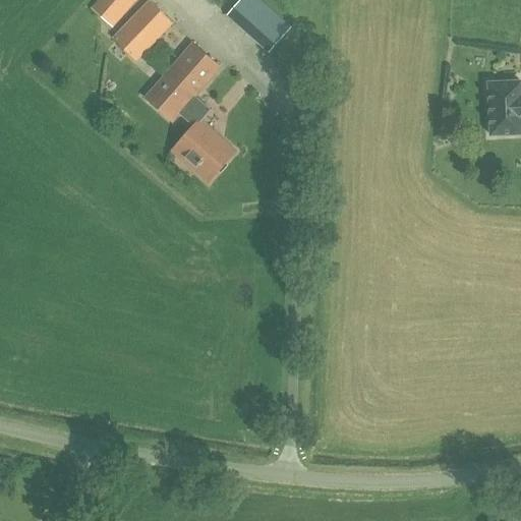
[(115,29),(138,0),(96,0),(91,7),(115,29)]
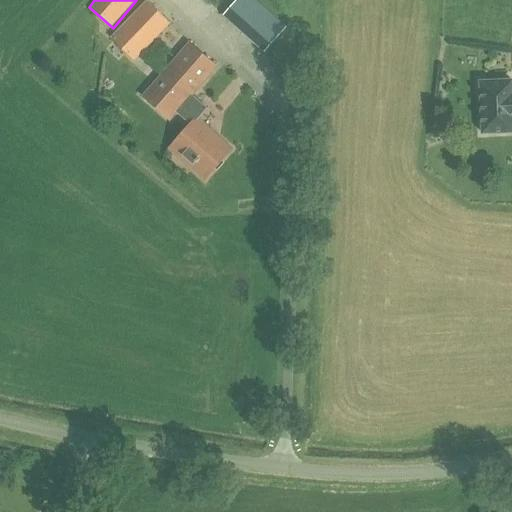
[(135,61),(172,23),(147,0),(111,38),(135,61)]
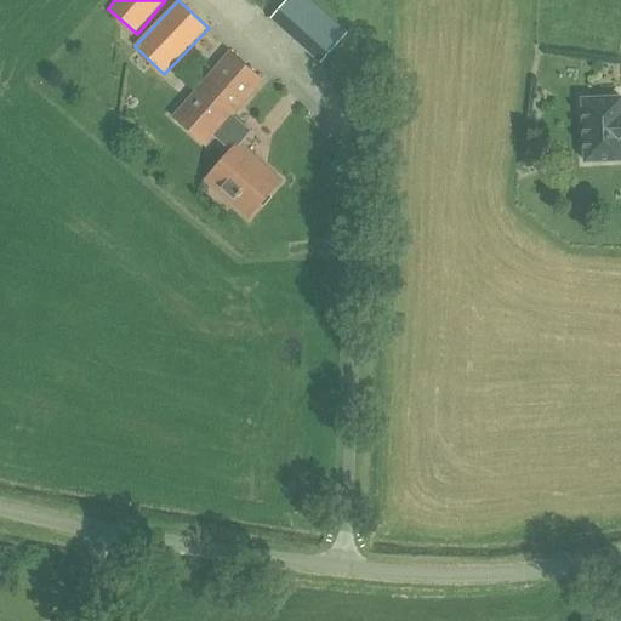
[(332,23),(303,0),(289,0),(271,20),(320,63),(348,30),(336,20),(332,23)]
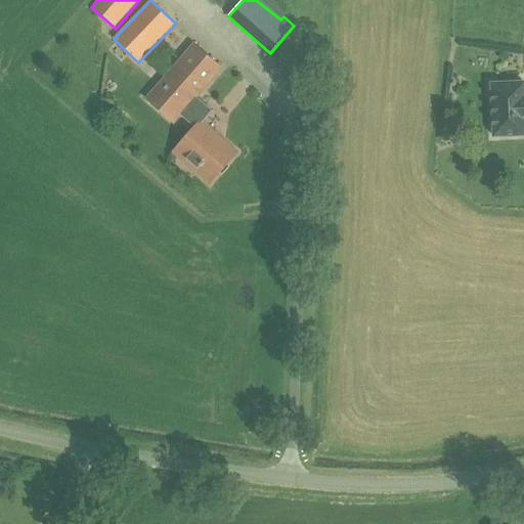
[(203,123),(212,111),(198,97),(223,69),(193,42),(144,98),(173,125),(181,116),(194,127),(194,128),(195,127),(197,127),(202,122),(203,123)]
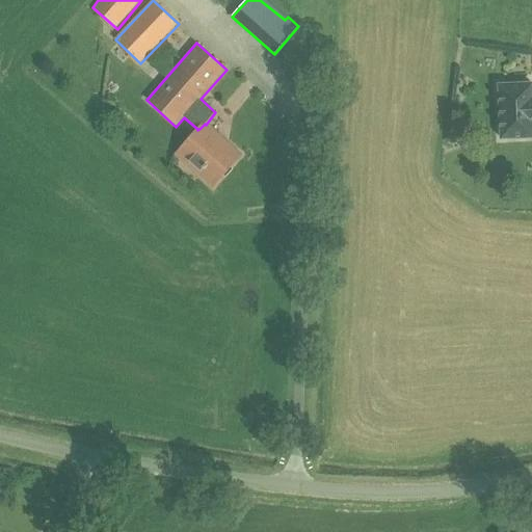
[(531,81),(497,83),(500,140),(531,138),(531,81)]
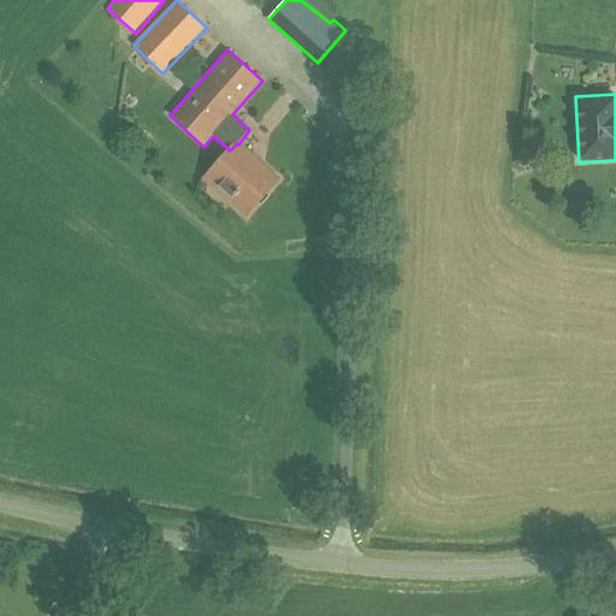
[(278,179),(238,144),(237,143),(231,149),(230,149),(229,150),(229,149),(203,178),(247,215),(278,179)]
